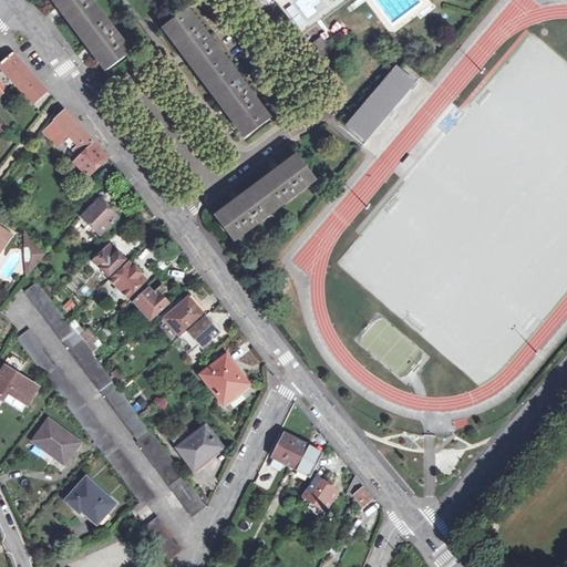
[(132,52),(92,0),(54,0),(107,71),(132,52)]
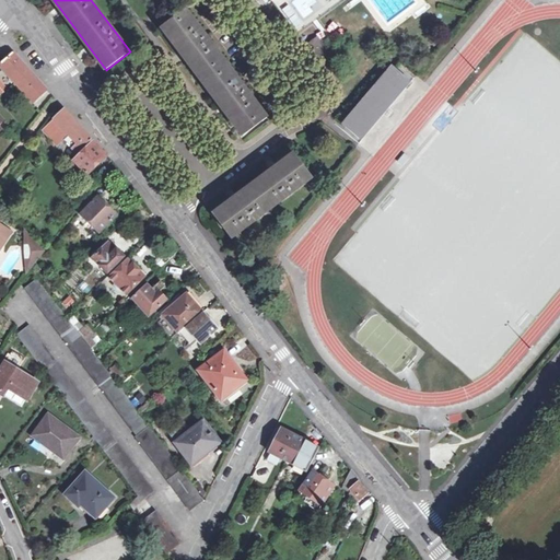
[(267,117),(187,9),(162,27),(243,135),(267,117)]
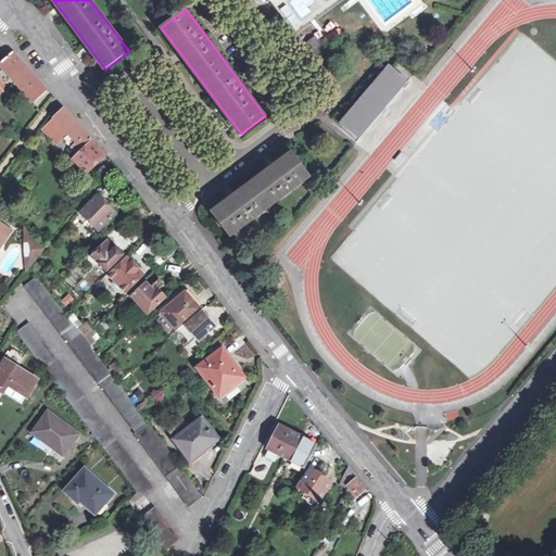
[(305,43),(314,52),(321,45),(313,36),(305,43)]
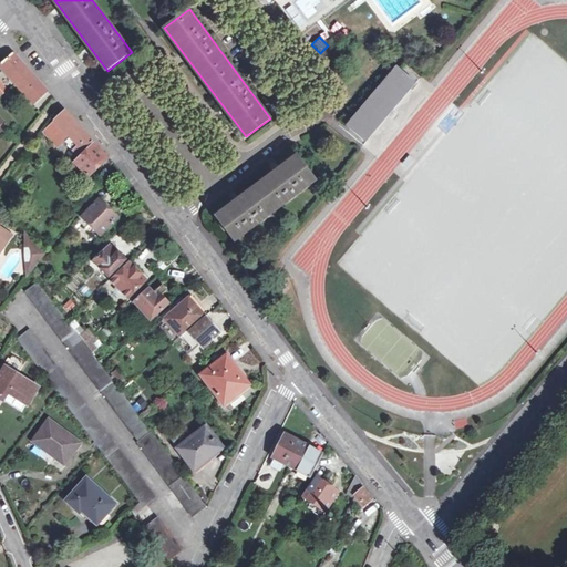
[(14,53),(2,64),(3,65),(18,81),(35,101),(48,91),(29,70),(14,53)]
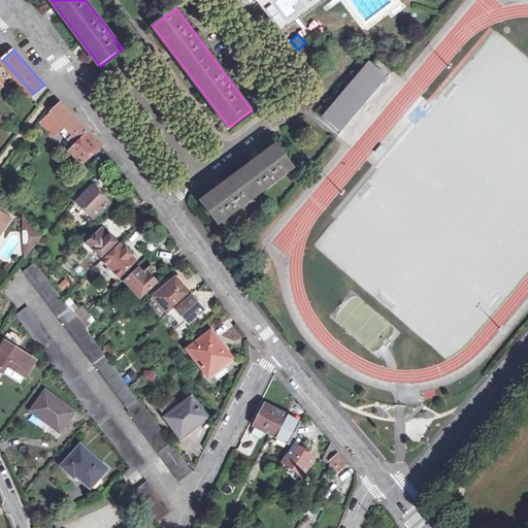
[(333,110),(327,119),(324,122),(337,134),(340,135),(391,74),(376,61),(374,63),(372,65),(333,110)]
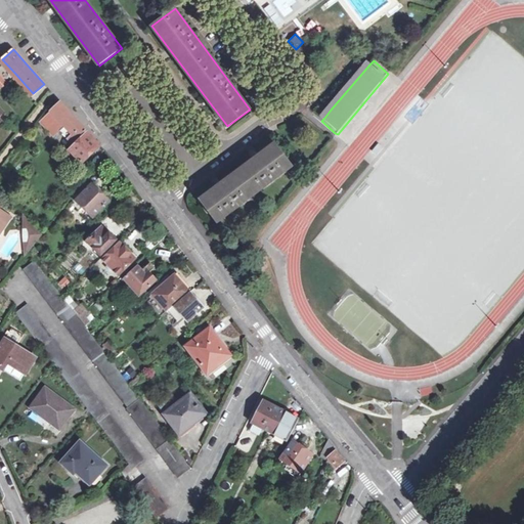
[(103,98),(110,105),(114,103),(107,95),(103,98)]
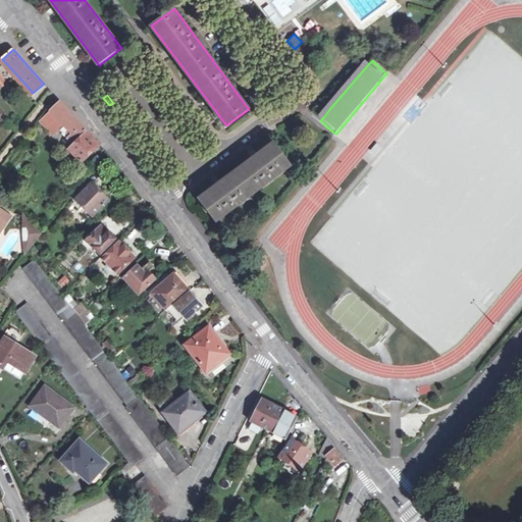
[(60,102),(50,110),(64,126),(60,131),(73,145),(68,150),(80,162),(99,145),(60,102)]
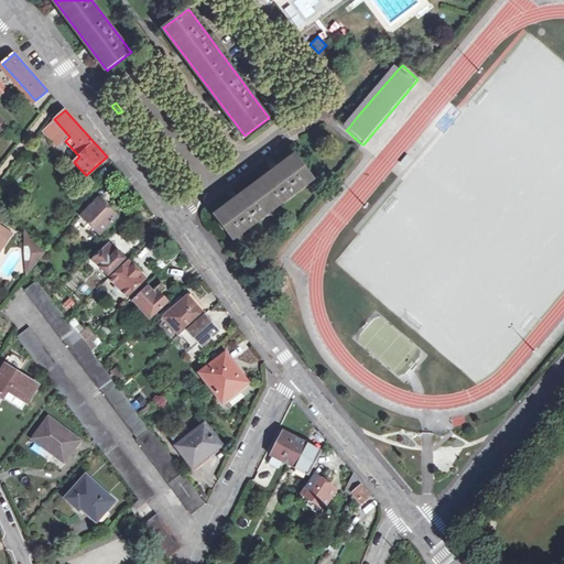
[(69,137),(54,119),(42,131),(57,148),(65,141),(69,137)]
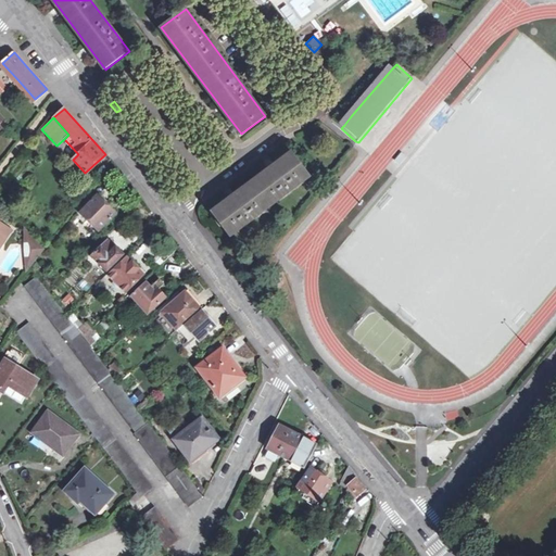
[(311,176),(292,152),(212,213),(230,237),(311,176)]
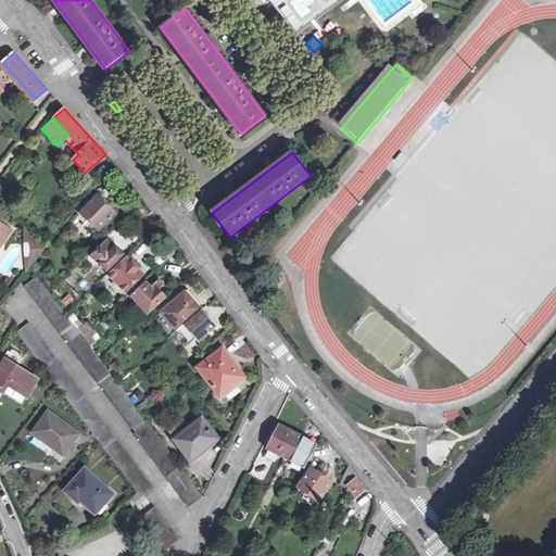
[(100,196),(98,198),(91,190),(80,204),(86,210),(83,213),(100,230),(117,213),(100,196)]
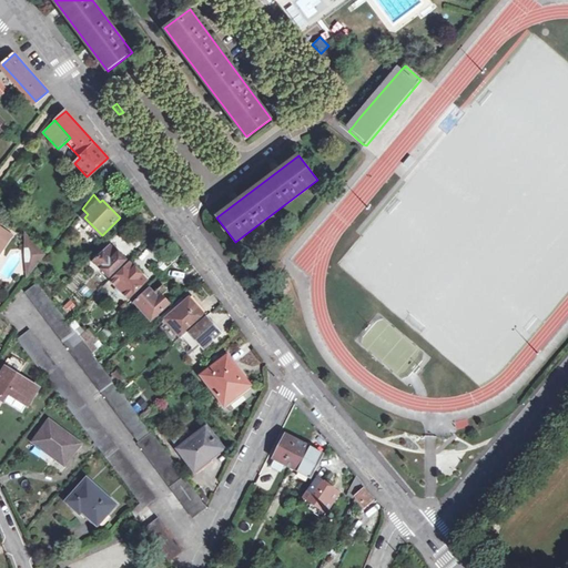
[(0,229),(0,250),(10,236),(0,229)]
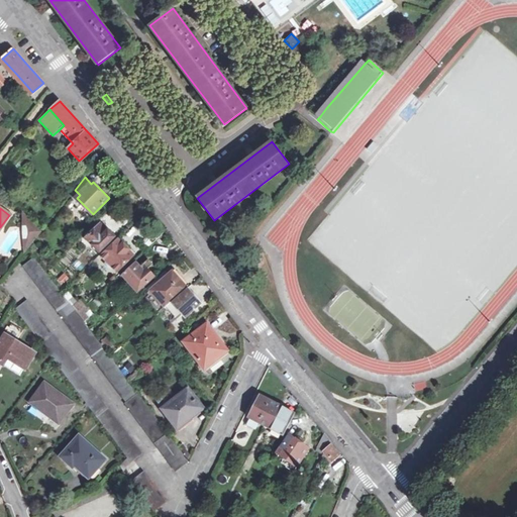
[(27,228),(32,222),(22,211),(23,252),(27,247),(31,242),(26,238),(31,232),(27,228)]
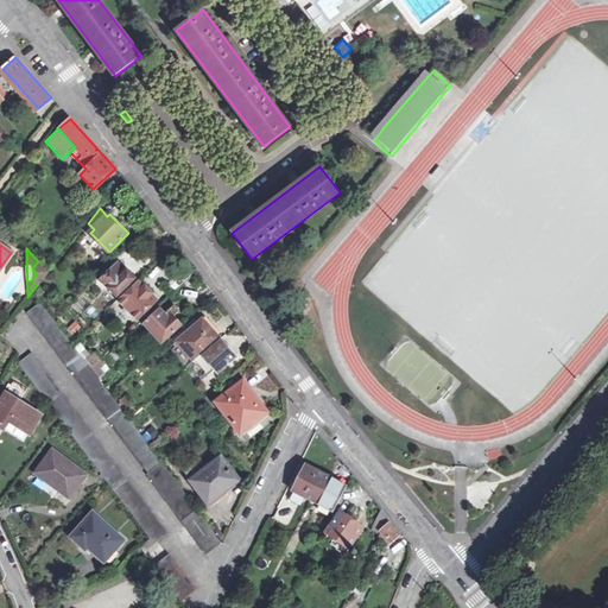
[(31,280),(37,285),(48,272),(38,261),(32,268),(37,273),(31,280)]
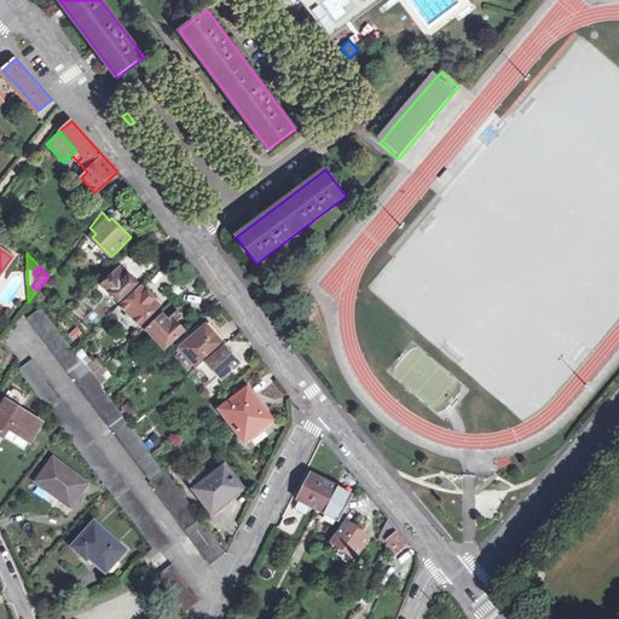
[(140,283),(123,266),(103,287),(119,304),(140,283)]
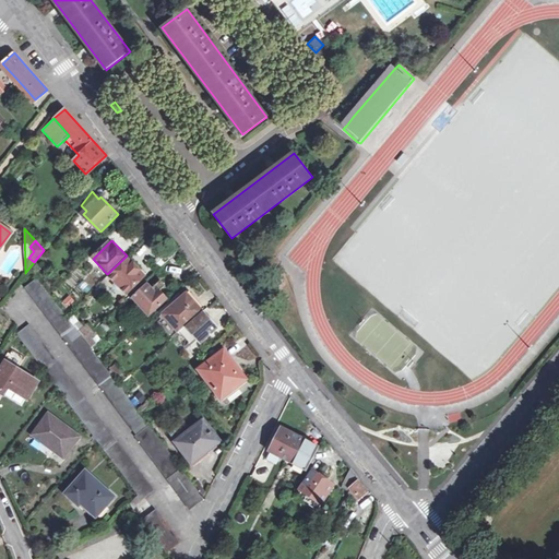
[(113,286),(117,290),(120,288),(127,294),(145,276),(135,265),(138,262),(132,257),(129,259),(109,276),(116,283),(113,286)]
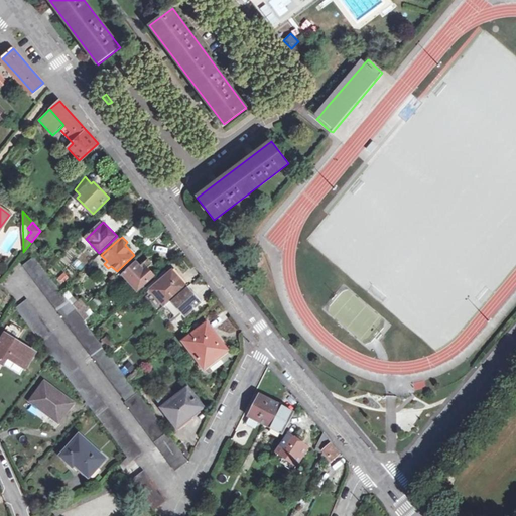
[(66,298),(60,292),(45,270),(33,255),(21,263),(124,402),(123,403),(175,474),(188,464),(186,461),(178,449),(127,380),(109,356),(92,334),(83,321),(77,312),(71,305),(66,298)]
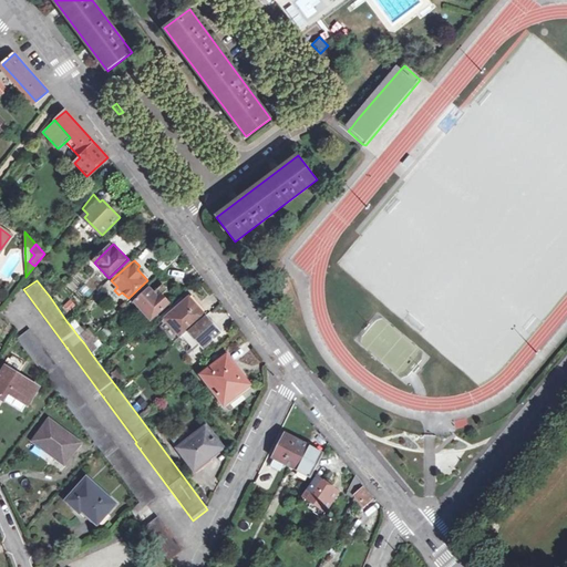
[(161,288),(153,295),(150,290),(134,302),(150,320),(168,303),(162,297),(165,292),(161,288)]
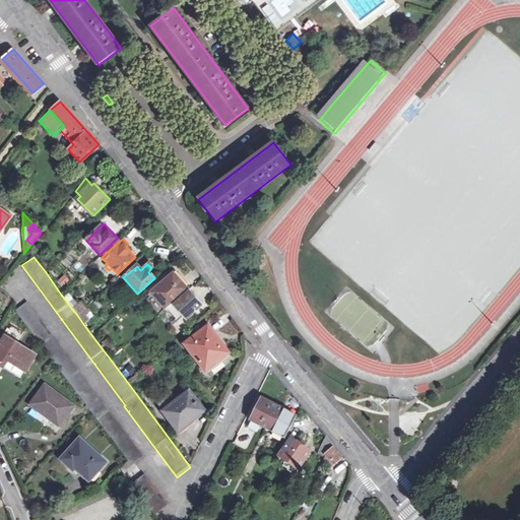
[(180,312),(185,318),(186,320),(202,306),(174,273),(151,293),(167,309),(168,309),(173,304),(180,312)]
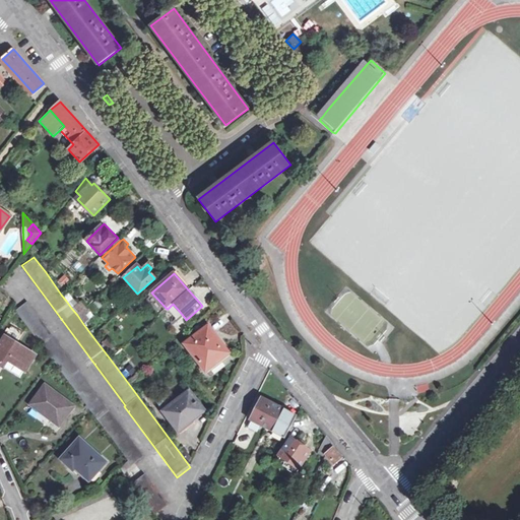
[(66,301),(73,296),(72,294),(76,289),(71,284),(61,295),(66,301)]
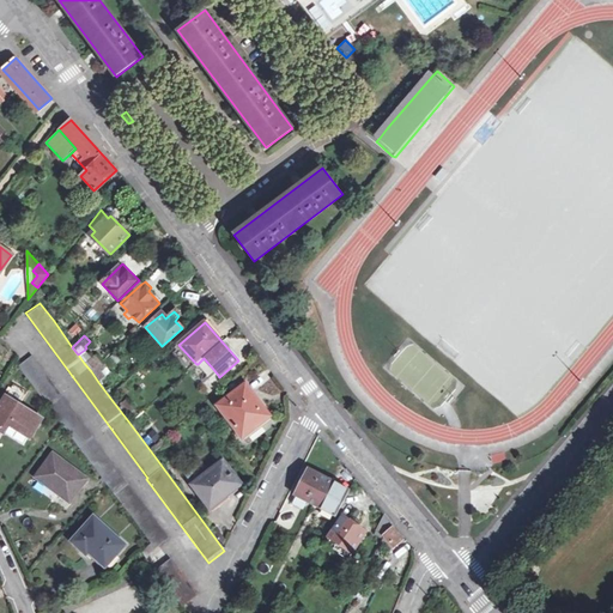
[(86,349),(78,354),(84,363),(92,356),(86,349)]
